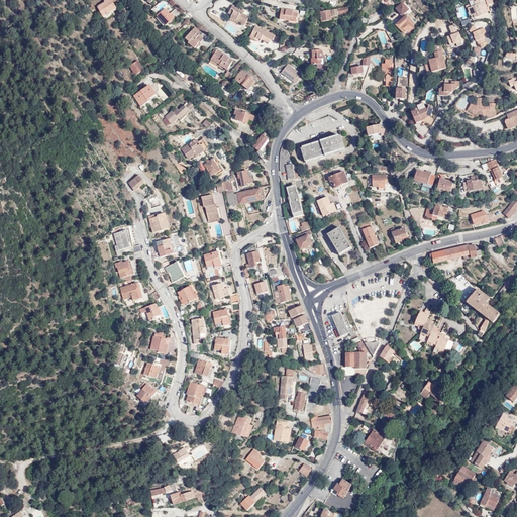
[(115,8),(110,0),(101,0),(103,3),(97,6),(101,15),(115,8)]
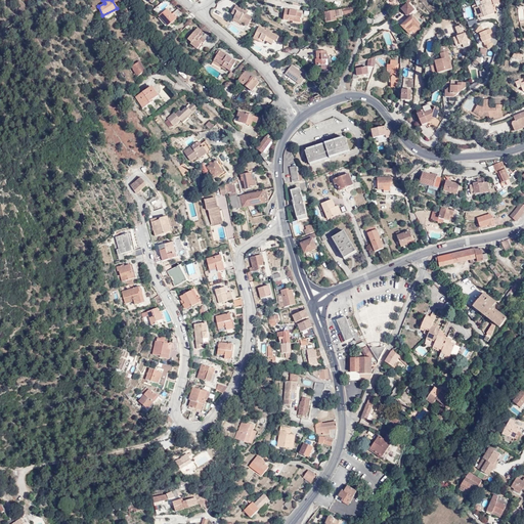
[(494,14),(491,6),(489,1),(490,1),(489,0),(486,0),(480,2),(481,6),(474,9),(477,17),(479,16),(480,19),(494,14)]
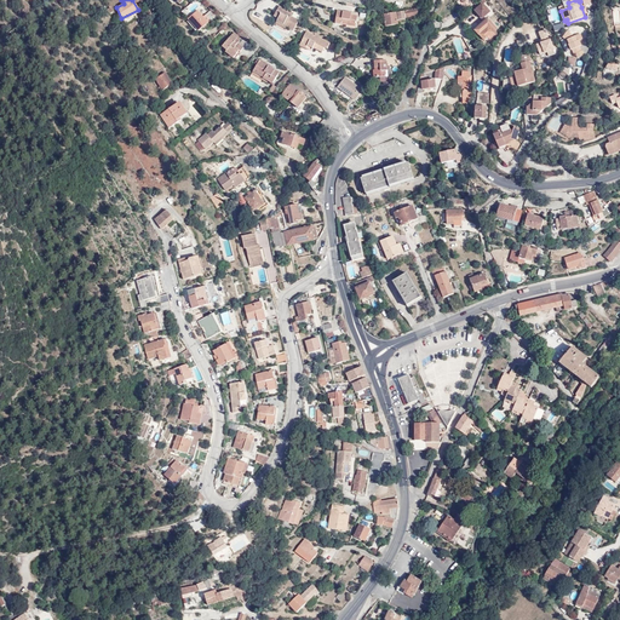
[(464,13),(471,7),(468,3),(460,7),(464,13)]
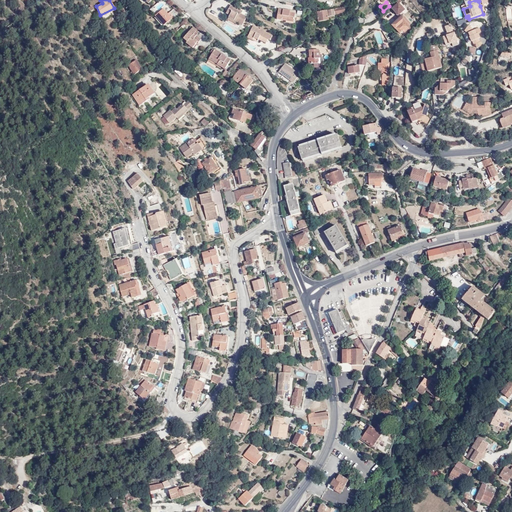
[(399,2),(392,8),(398,15),(405,9),(399,2)]
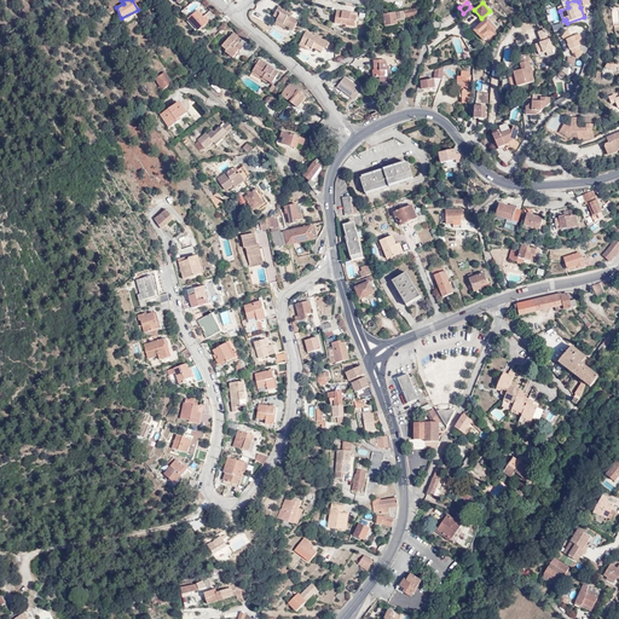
[(278,19),(277,22),(288,28),(287,29),(293,32),(298,22),(290,17),(291,13),(278,7),(273,17),(278,19)]
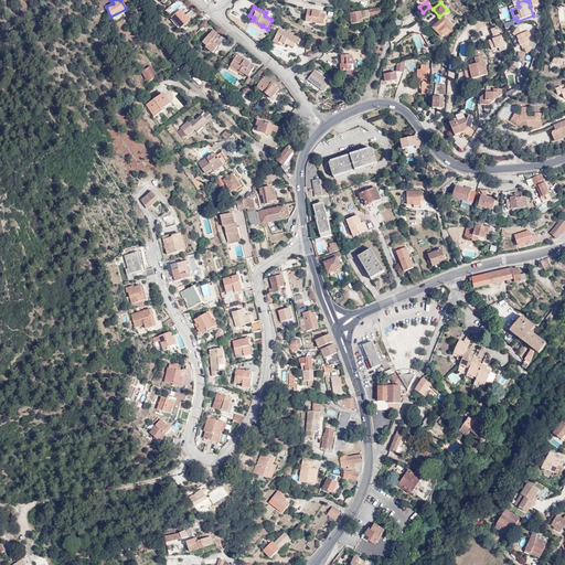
[(380,13),(379,8),(361,11),(362,20),(369,19),(368,17),(380,13)]
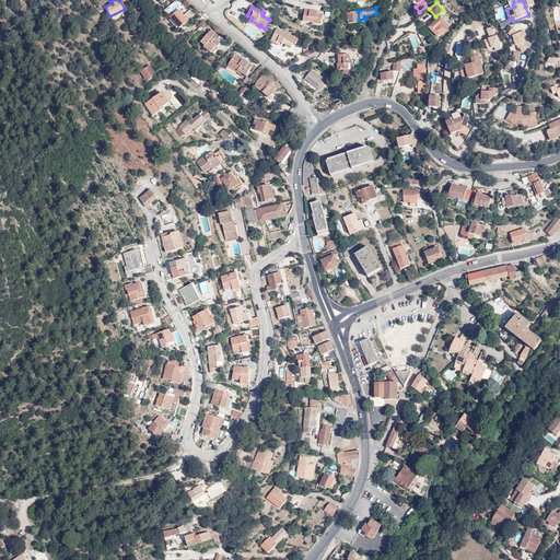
[(187,21),(183,16),(178,10),(170,18),(178,28),(179,28),(187,21)]
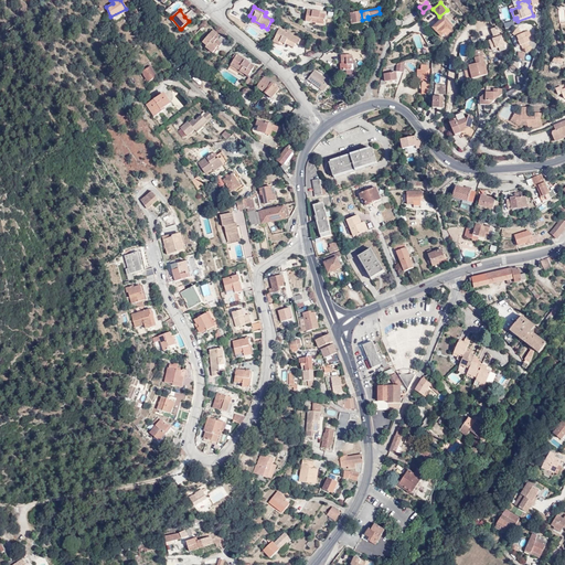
[(315,13),(315,12),(307,11),(306,22),(324,25),(326,16),(320,14),(315,13)]
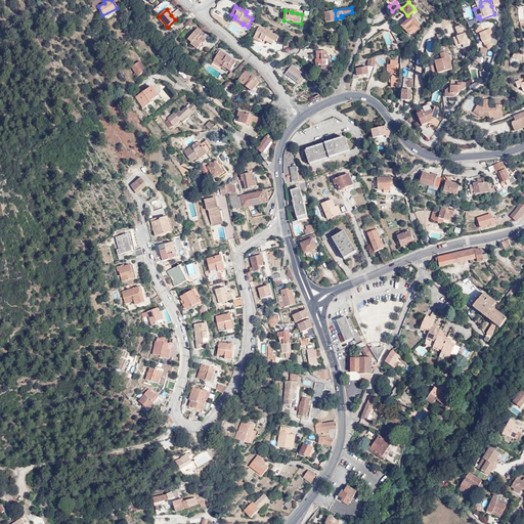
[(336,22),(333,11),(323,13),(325,24),(336,22)]
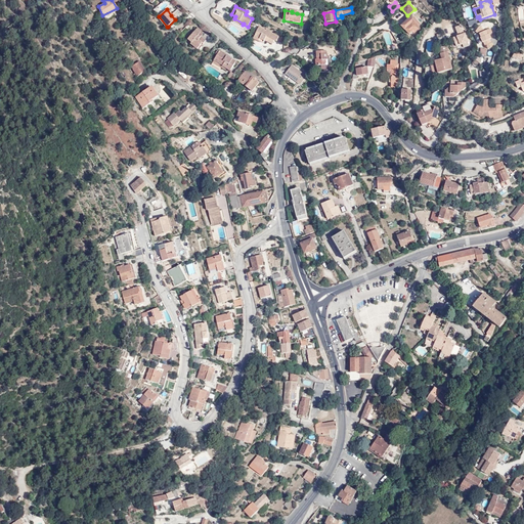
[(402,25),(409,34),(420,24),(412,15),(402,25)]
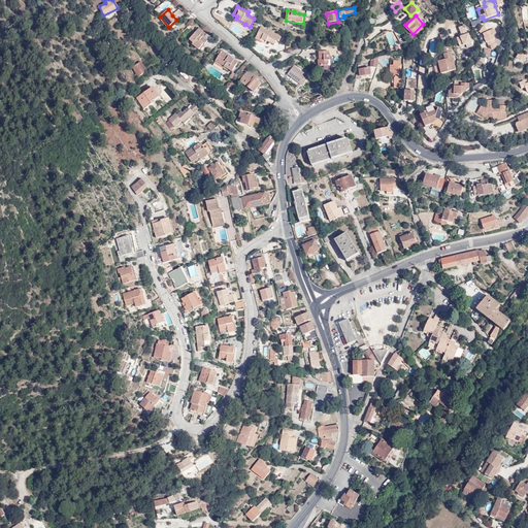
[(168,27),(160,17),(158,19),(166,28),(168,27)]
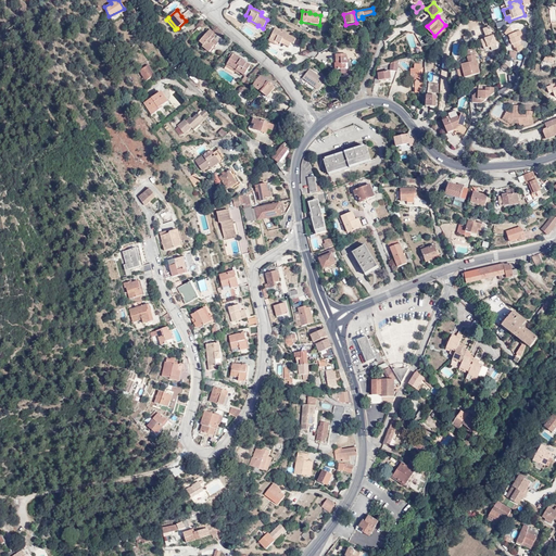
[(458,27),(465,21),(460,17),(455,24),(458,27)]
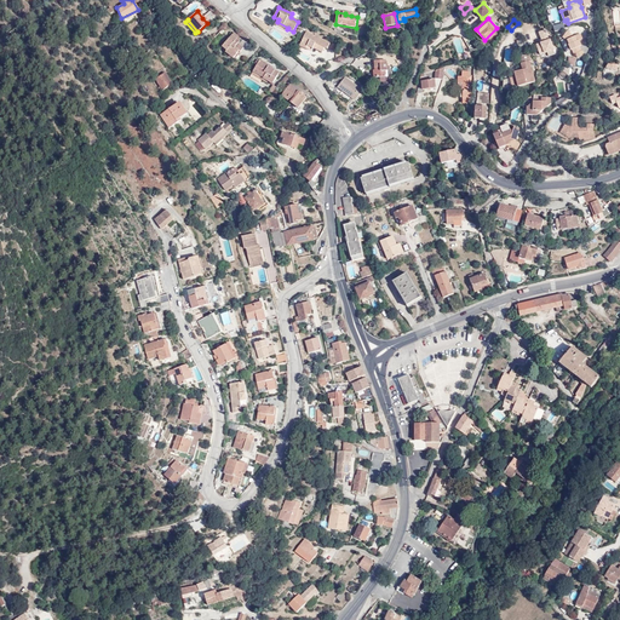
[(545,30),(539,33),(543,41),(535,44),(540,56),(546,53),(547,58),(556,55),(551,39),(549,39),(545,30)]
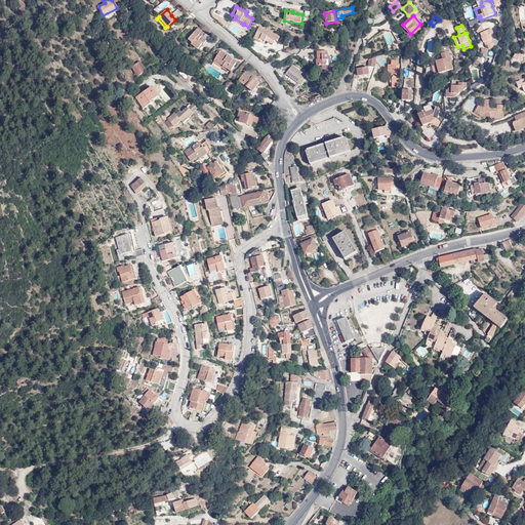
[(258,28),(254,37),(258,39),(257,41),(258,42),(264,45),(265,41),(273,45),(275,41),(277,42),(279,37),(272,34),(272,33),(267,30),(266,31),(258,28)]
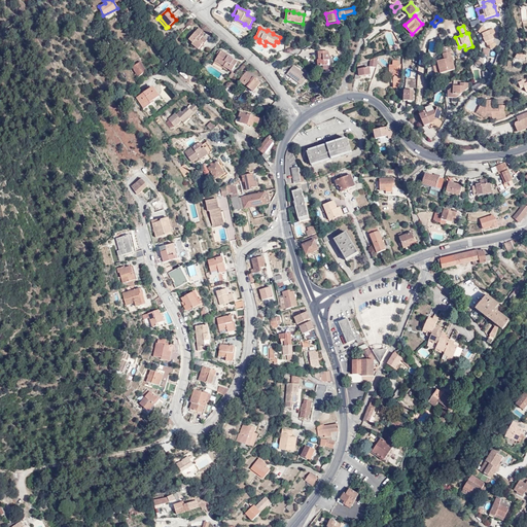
[(483,39),(485,43),(486,43),(488,47),(489,47),(490,50),(496,47),(494,43),(494,44),(492,40),(493,40),(491,35),(494,34),(492,30),(487,32),(482,28),(478,32),(481,35),(483,39)]
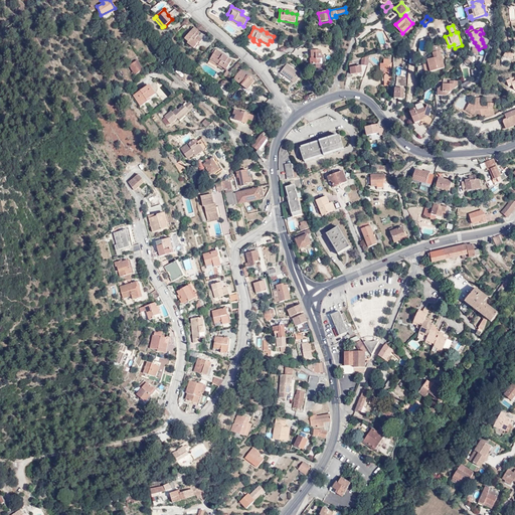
[(202,40),(197,37),(194,35),(196,33),(192,30),(184,39),(188,42),(187,43),(194,49),(198,43),(199,43),(202,40)]
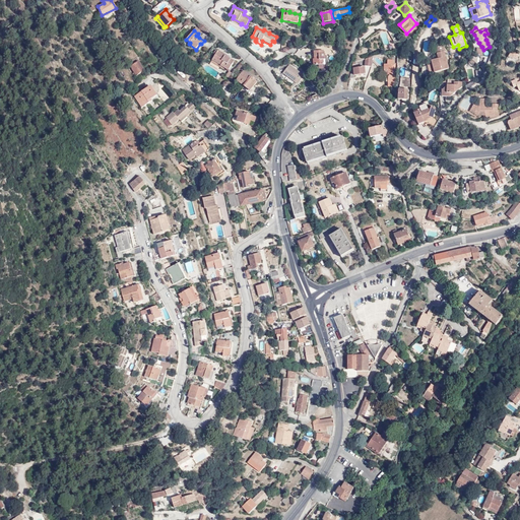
[(446,51),(444,46),(437,47),(437,54),(438,58),(431,60),(433,64),(428,65),(430,73),(448,68),(444,52),(446,51)]
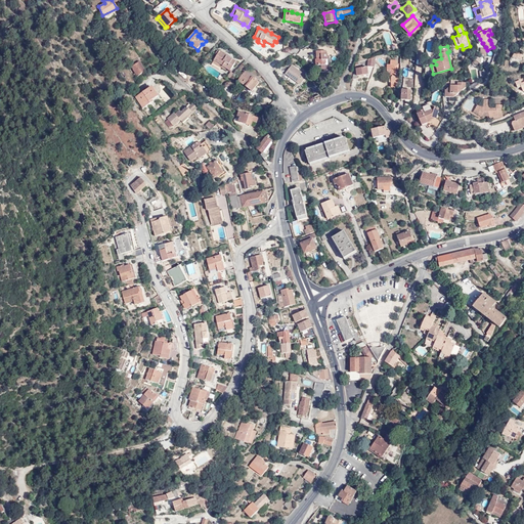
[(326,50),(316,51),(316,59),(315,59),(315,66),(326,64),(326,59),(328,59),(328,54),(326,54),(326,50)]
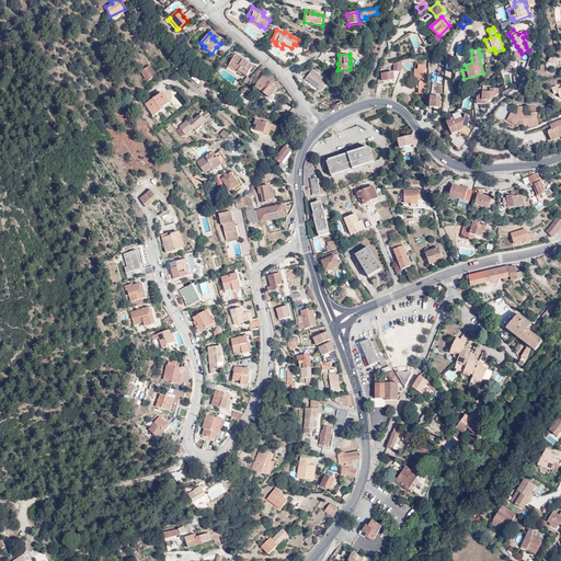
[(252,67),(242,60),(233,56),(231,59),(230,63),(227,68),(226,70),(235,76),(237,72),(245,78),(252,67)]
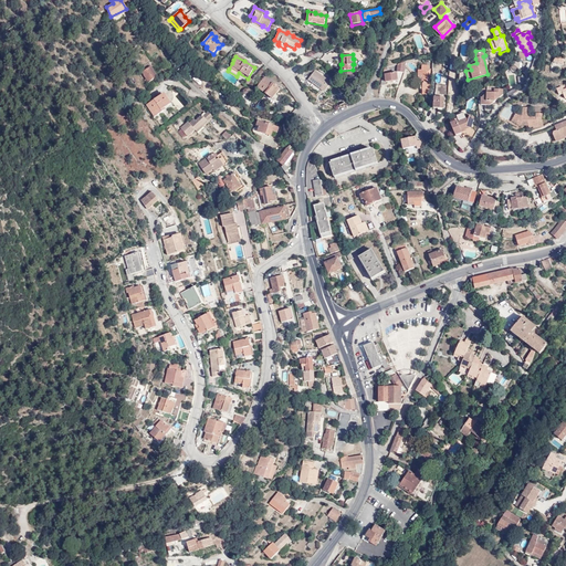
[(423,82),(422,94),(430,95),(431,87),(431,82),(430,82),(430,69),(429,70),(429,64),(422,64),(422,70),(418,70),(418,75),(422,75),(422,82),(423,82)]
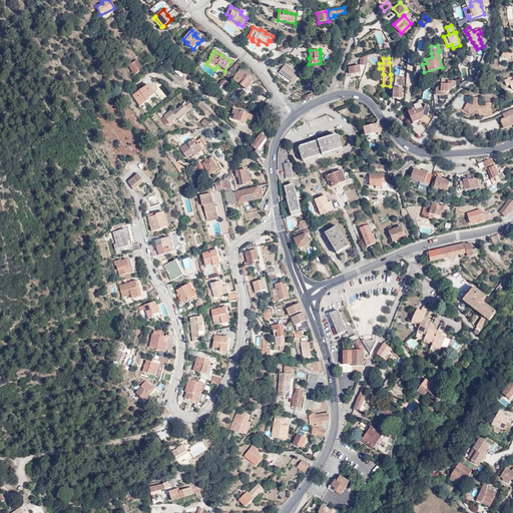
[(142,69),(136,59),(127,64),(132,71),(129,73),(131,76),(142,69)]
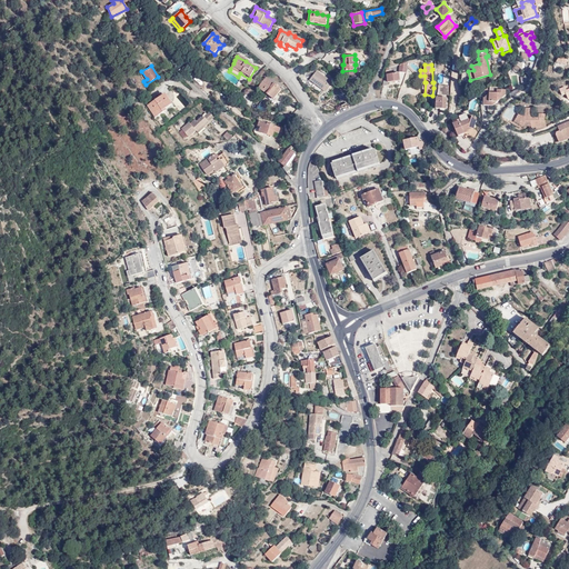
[(326,93),(332,83),(317,72),(309,81),(326,93)]
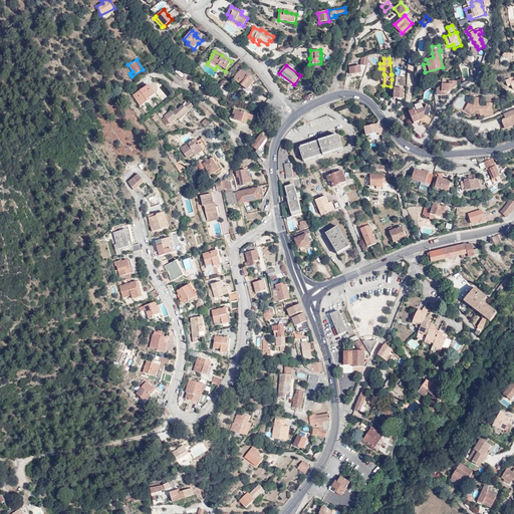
[(367,77),(371,66),(367,65),(363,76),(367,77)]
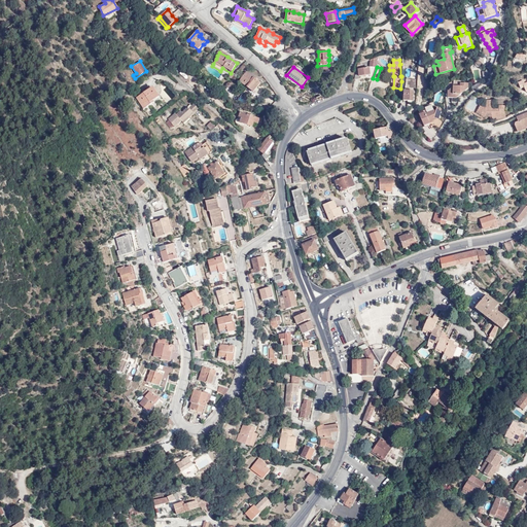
[(358,73),(356,73),(355,78),(359,78),(359,75),(371,74),(370,68),(358,69),(358,73)]
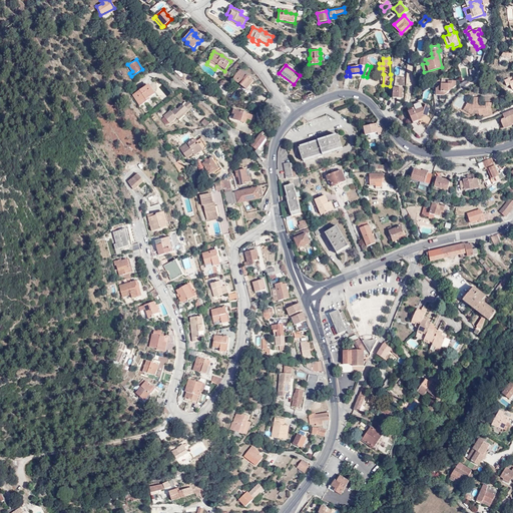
[(239,71),(233,78),(241,83),(239,85),(246,90),(250,84),(249,83),(252,80),(239,71)]
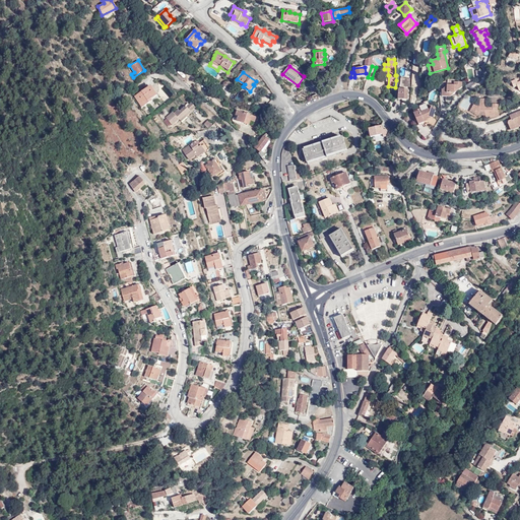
[(442,96),(451,96),(462,86),(462,82),(454,81),(454,85),(448,84),(443,89),(442,96)]
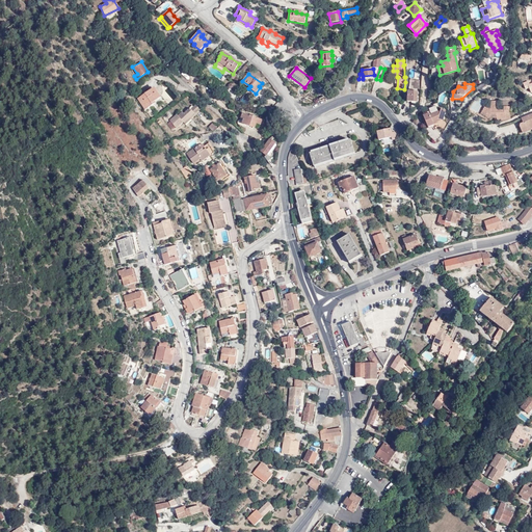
[(209,91),(205,87),(201,92),(205,97),(209,91)]
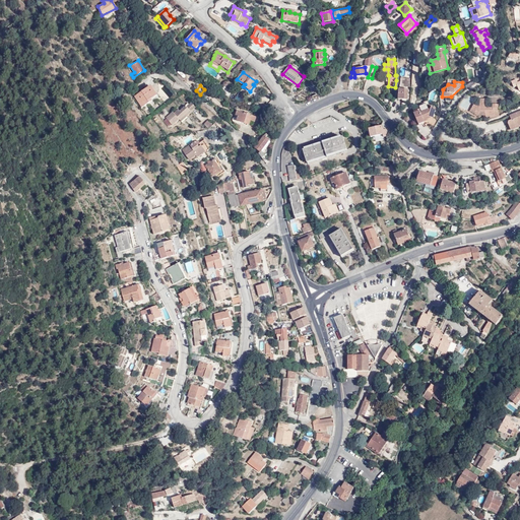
[(153,90),(151,86),(135,96),(142,108),(149,103),(148,102),(155,96),(152,91),(153,90)]
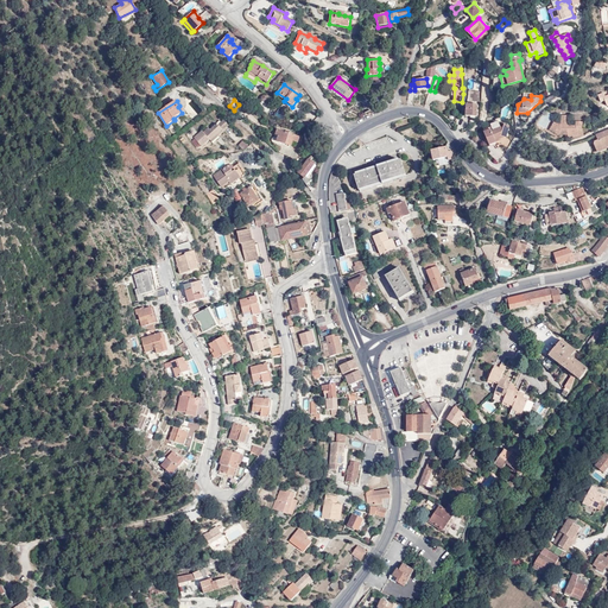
[(467,103),(466,115),(477,116),(479,105),(474,105),(467,103)]
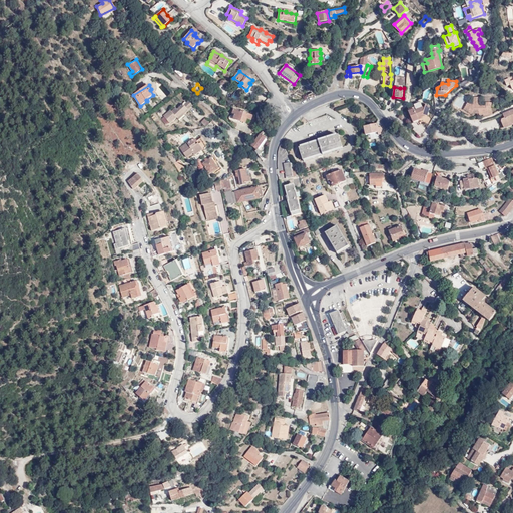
[(493,114),(491,108),(492,103),(486,102),(486,105),(480,105),(479,97),(474,97),(474,104),(472,104),(468,103),(463,112),(471,117),(473,113),(479,113),(480,115),(483,114),(484,117),(493,114)]
